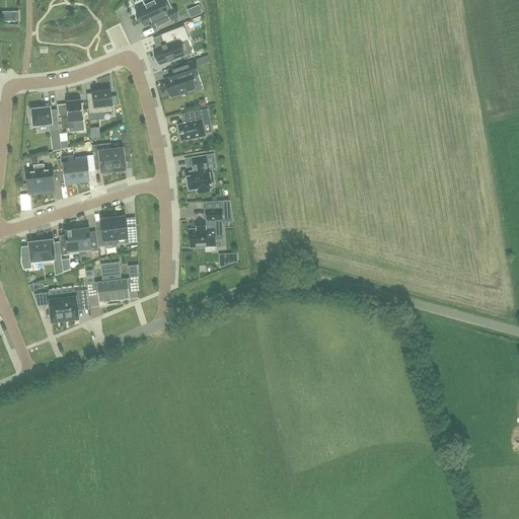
[(137,9),(143,22),(145,25),(150,23),(151,22),(154,28),(160,25),(176,17),(172,9),(171,8),(165,11),(159,0),(156,0),(155,0),(141,0),(144,6),(137,9)]
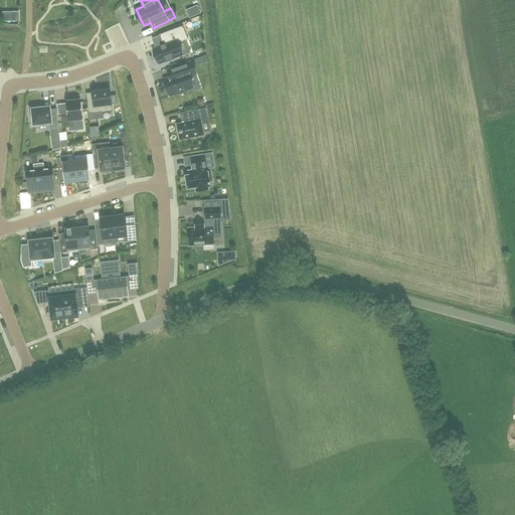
[(186,10),(189,17),(200,13),(197,5),(186,10)]
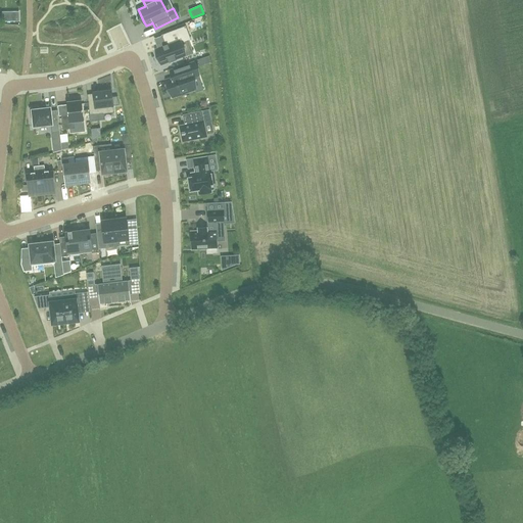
[(157,49),(155,49),(161,64),(169,62),(176,60),(176,59),(185,56),(180,44),(190,41),(191,40),(185,27),(161,36),(165,46),(157,49)]
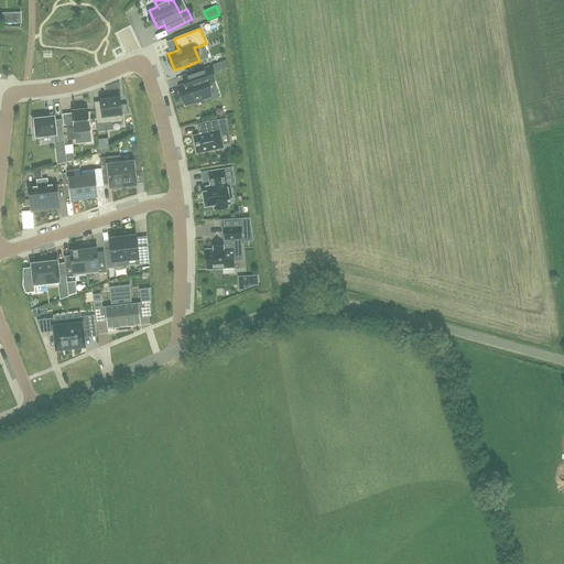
[(215,71),(228,66),(226,61),(213,64),(215,71)]
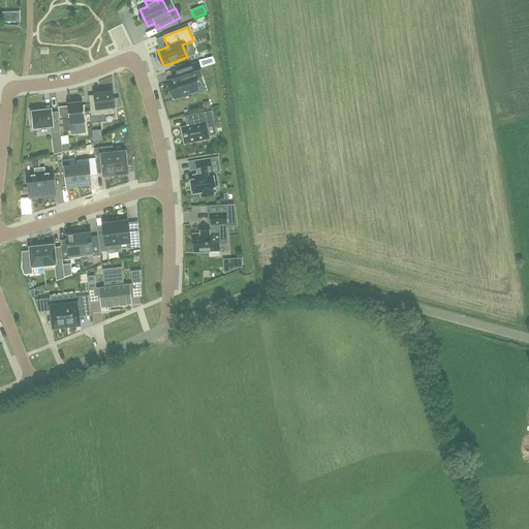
[(168,82),(174,98),(197,90),(193,79),(200,76),(196,64),(183,68),(185,75),(168,82)]
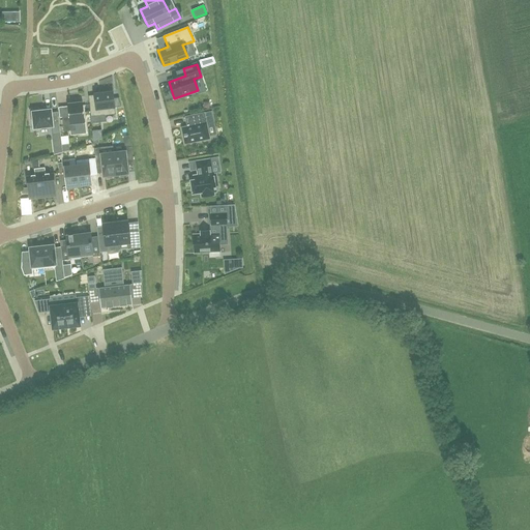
[(105,109),(115,108),(113,92),(94,94),(94,95),(95,104),(89,105),(91,117),(106,116),(105,109)]
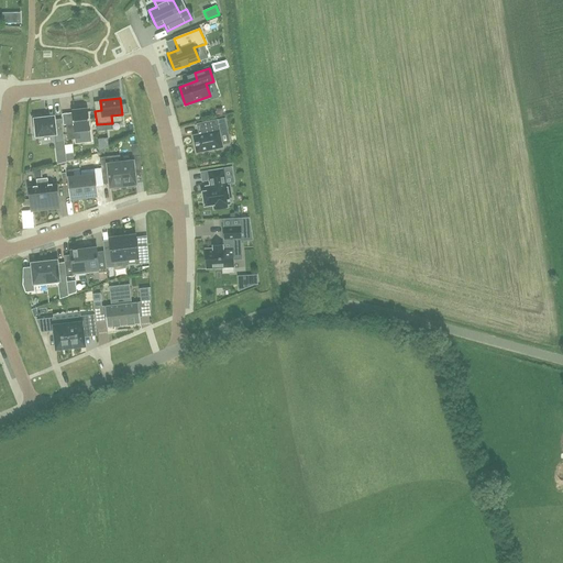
[(79,109),(78,109),(74,110),(72,110),(74,123),(66,124),(67,140),(80,139),(80,132),(90,130),(87,109),(79,110),(79,109)]
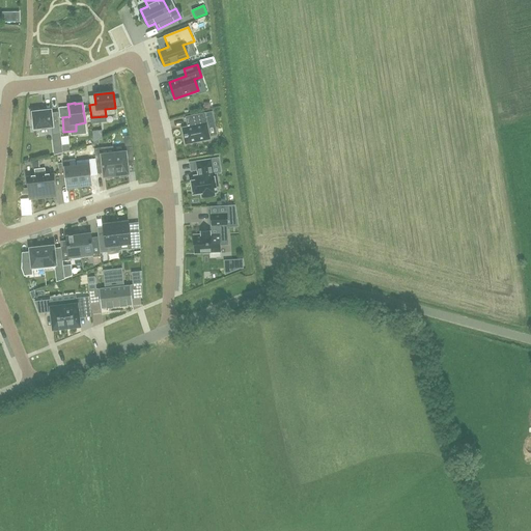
[(52,117),(51,110),(40,111),(40,109),(30,111),(31,119),(33,119),(34,129),(52,127),(53,134),(60,133),(58,116),(52,117)]
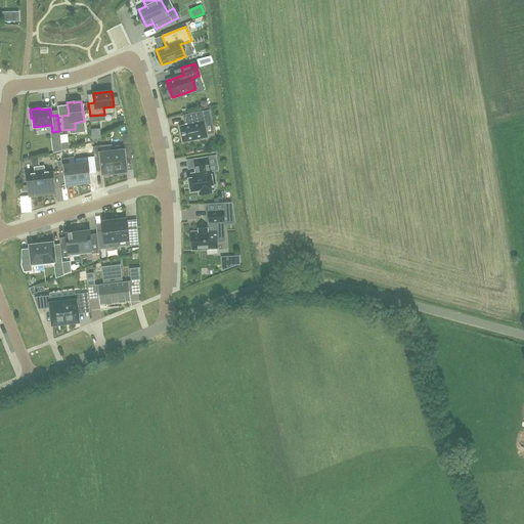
[(207,135),(203,117),(202,112),(183,116),(185,125),(179,127),(182,142),(208,137),(207,135)]
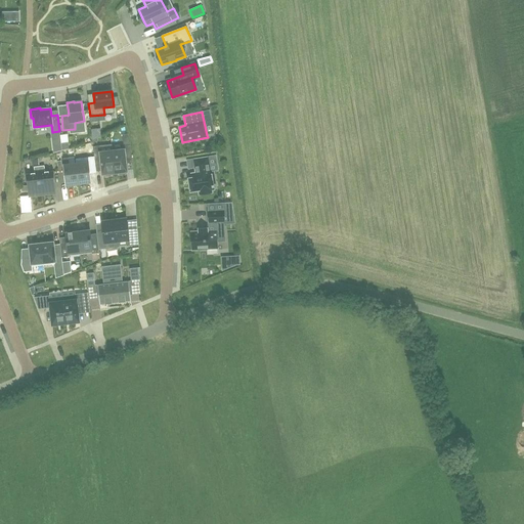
[(92,141),(101,137),(100,129),(91,129),(92,141)]
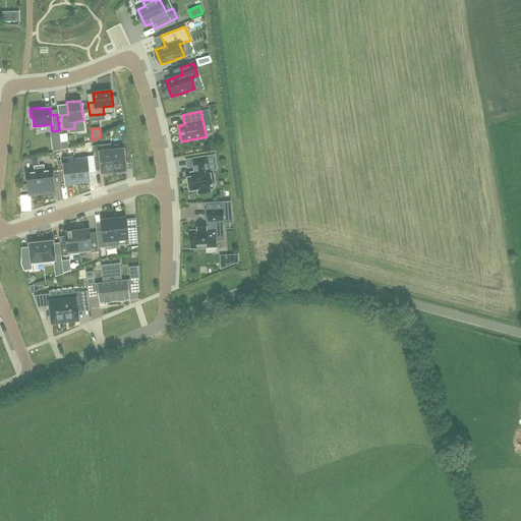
[(111,151),(114,172),(118,172),(118,174),(125,173),(125,171),(126,171),(126,169),(125,159),(131,158),(129,145),(122,146),(123,149),(111,151)]
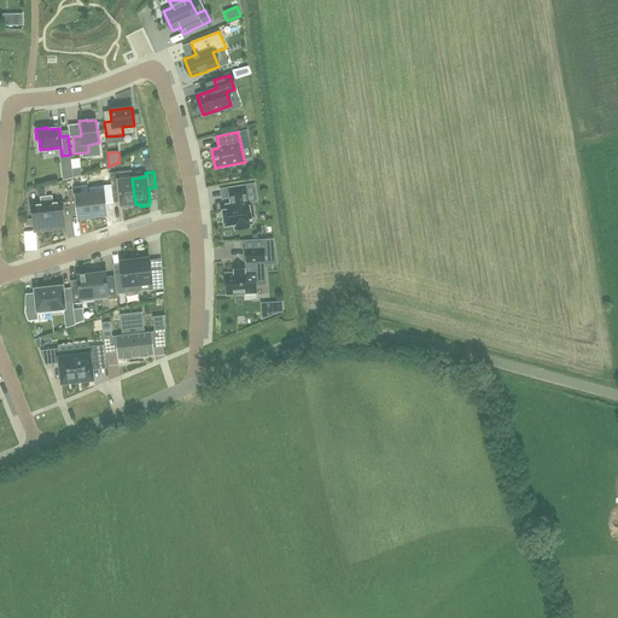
[(110,173),(111,188),(118,188),(120,202),(121,207),(122,207),(122,209),(130,208),(130,205),(135,204),(132,179),(118,180),(117,173),(110,173)]
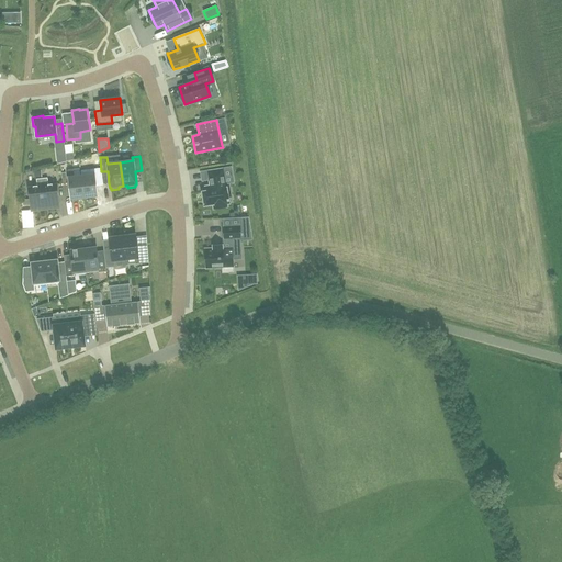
[(81,175),(85,198),(98,197),(94,167),(89,167),(89,173),(81,175)]
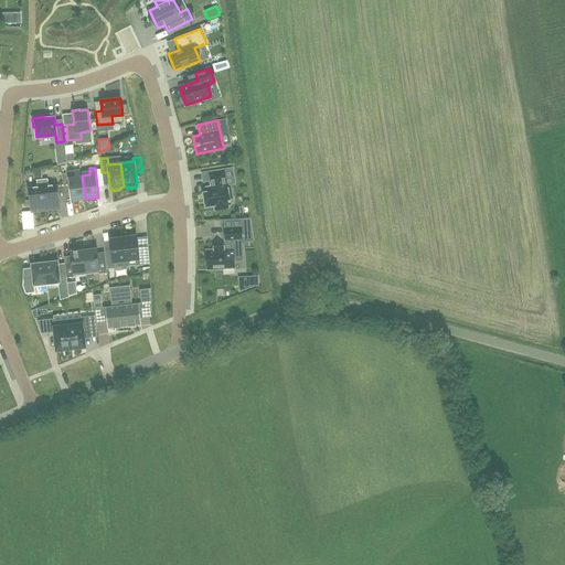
[(85,199),(82,176),(74,177),(73,170),(67,171),(71,201),(85,199)]
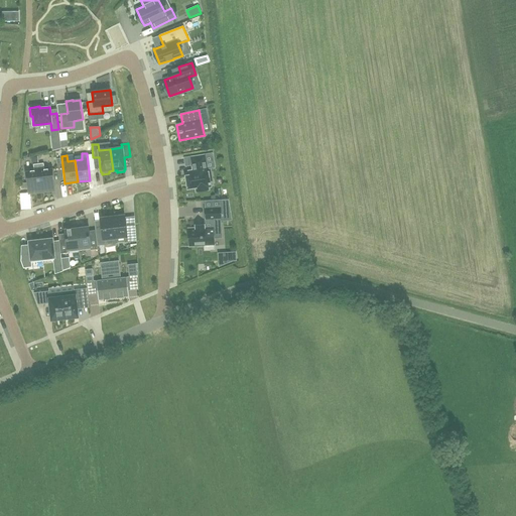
[(205,155),(190,157),(192,170),(188,171),(188,175),(185,176),(187,189),(196,187),(196,191),(209,189),(208,187),(211,187),(210,184),(211,184),(211,182),(210,182),(208,168),(207,168),(205,155)]
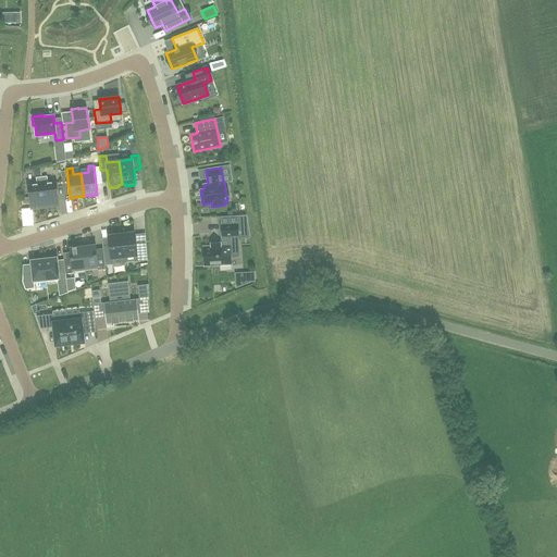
[(47,176),(41,177),(45,207),(58,206),(56,183),(48,184),(47,176)]
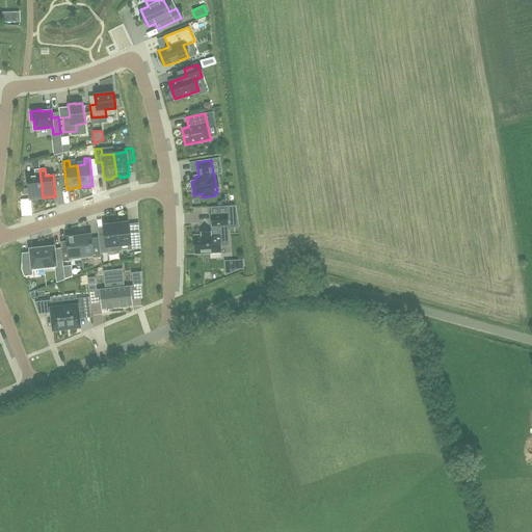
[(43,197),(40,169),(34,169),(35,177),(28,178),(30,198),(43,197)]
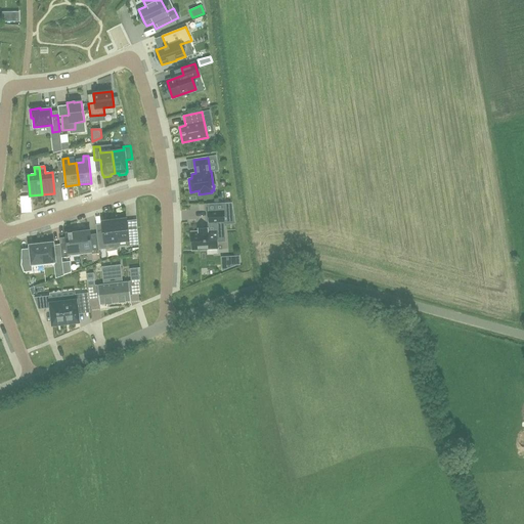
[(232,203),(225,203),(226,211),(226,221),(235,221),(232,203)]
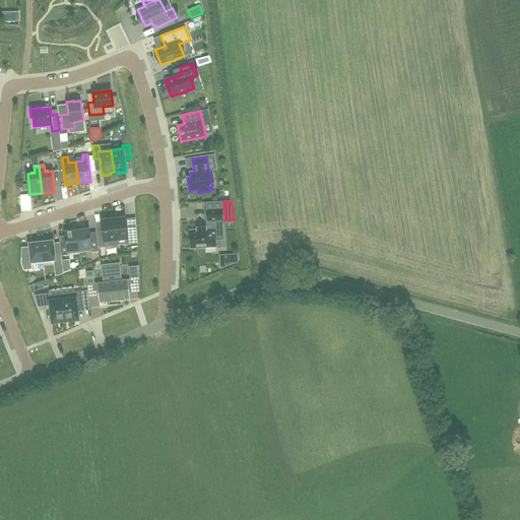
[(190,231),(191,248),(215,247),(214,240),(223,240),(221,219),(222,219),(221,210),(207,210),(207,220),(211,220),(212,230),(205,230),(205,228),(197,228),(197,231),(190,231)]
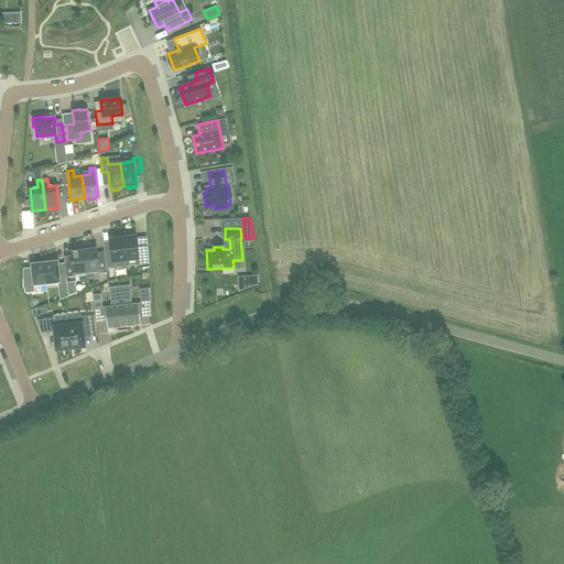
[(127,269),(127,267),(126,260),(138,259),(139,264),(149,263),(148,245),(137,247),(137,237),(136,236),(128,236),(122,237),(126,262),(127,269)]
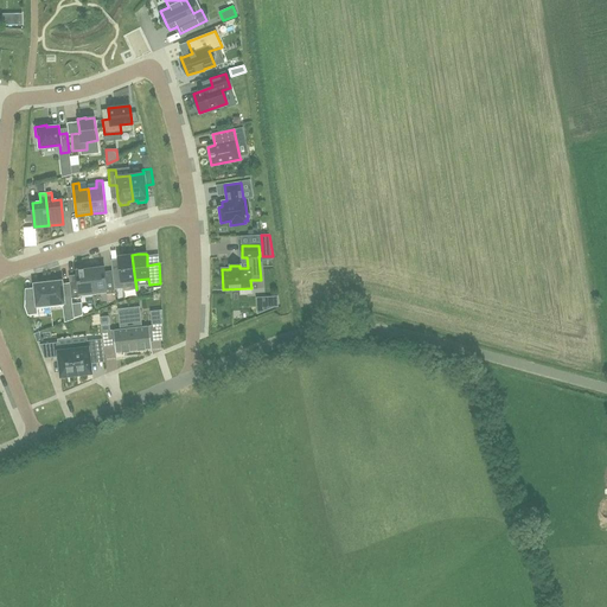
[(113,278),(114,289),(122,288),(122,283),(135,282),(132,255),(127,255),(127,256),(117,256),(119,259),(120,268),(112,269),(112,270),(113,278)]
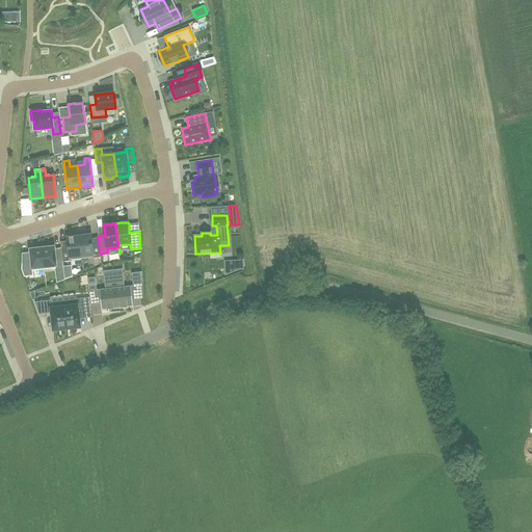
[(78,233),(81,258),(94,257),(94,258),(101,257),(100,254),(99,243),(94,243),(92,242),(91,238),(91,234),(87,234),(86,232),(78,233)]
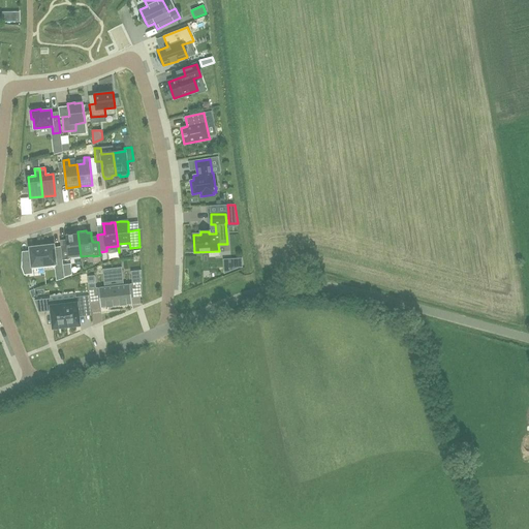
[(81,256),(78,231),(70,232),(70,235),(66,236),(66,240),(67,244),(65,246),(61,247),(62,255),(62,260),(69,259),(69,258),(81,256)]
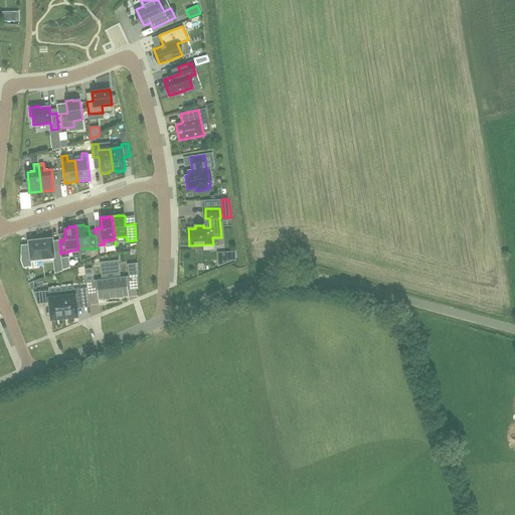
[(43,261),(40,239),(36,240),(35,238),(30,238),(30,240),(28,240),(29,244),(30,254),(20,255),(20,261),(23,268),(32,267),(31,263),(43,261)]
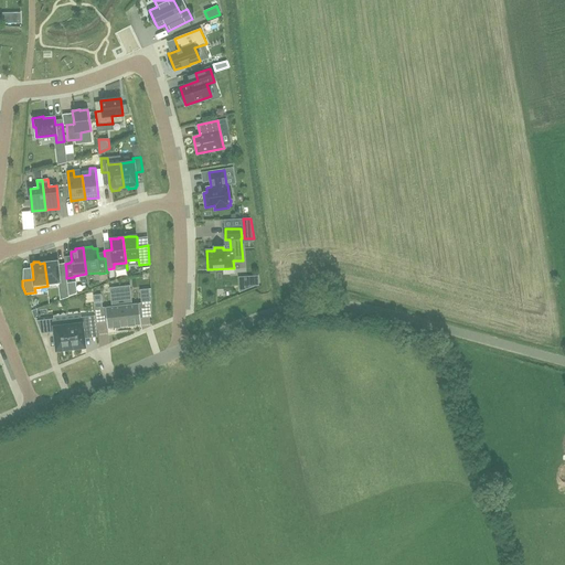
[(44,263),(48,286),(60,285),(60,287),(67,287),(66,278),(66,273),(59,273),(57,262),(44,263)]
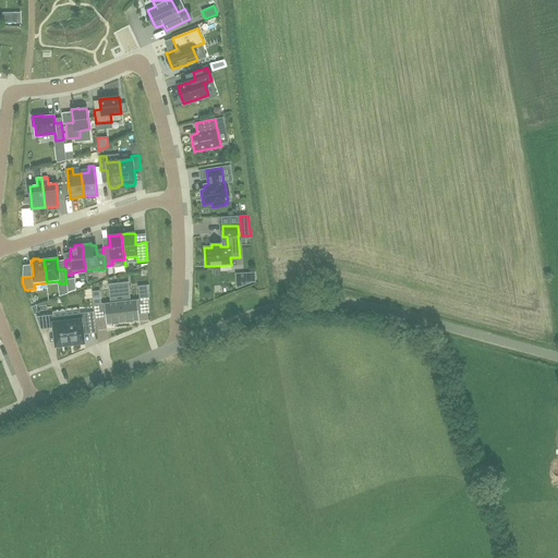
[(252,283),(256,282),(255,274),(235,275),(237,289),(252,283)]
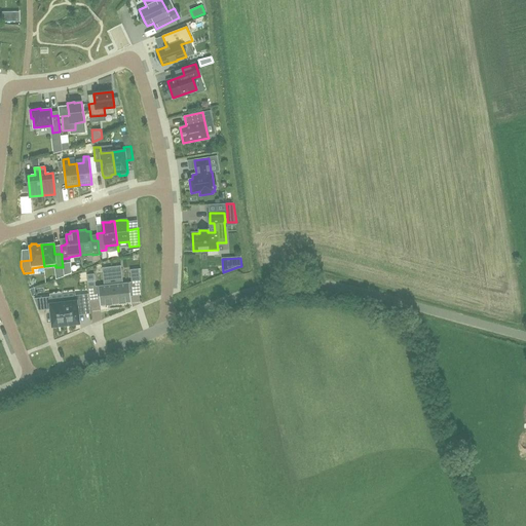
[(116,270),(115,266),(111,267),(115,304),(132,302),(129,286),(141,285),(141,276),(130,277),(132,282),(123,283),(121,270),(116,270)]
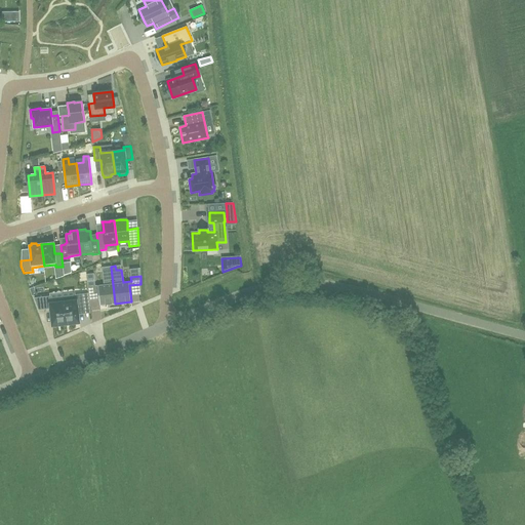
[(111,267),(108,267),(108,271),(102,272),(104,284),(95,285),(94,280),(87,281),(88,291),(97,290),(99,306),(115,304),(111,267)]
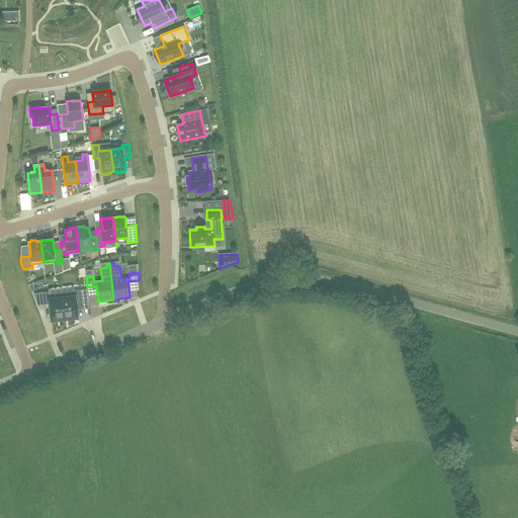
[(74,293),(62,294),(65,320),(69,320),(78,319),(77,311),(76,305),(83,304),(82,290),(74,290),(74,293)]
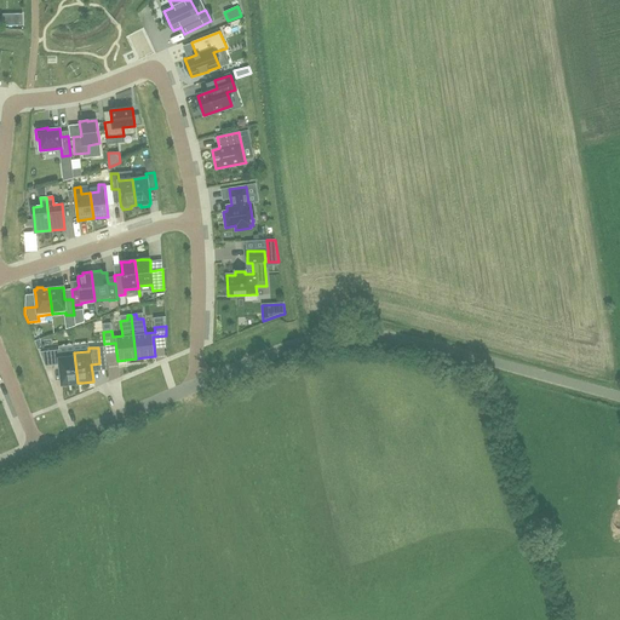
[(78,383),(74,352),(59,355),(58,350),(40,352),(45,366),(59,365),(62,385),(73,384),(78,383)]
